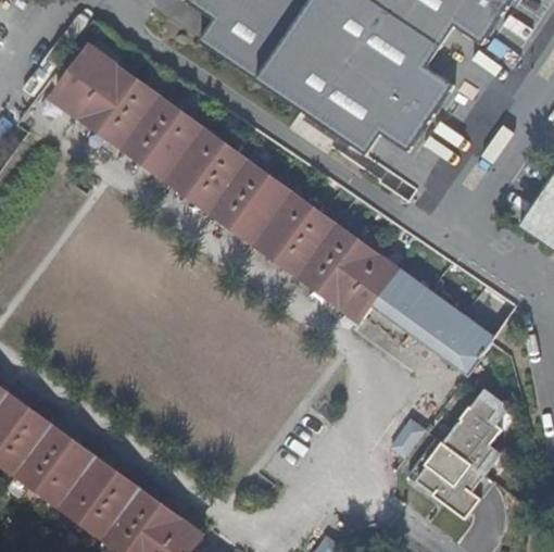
[(198,41),(366,157),(381,137),(407,155),(414,145),(453,87),(426,69),(453,27),(481,47),(512,0),(185,0),(184,2),(212,21),(198,41)]
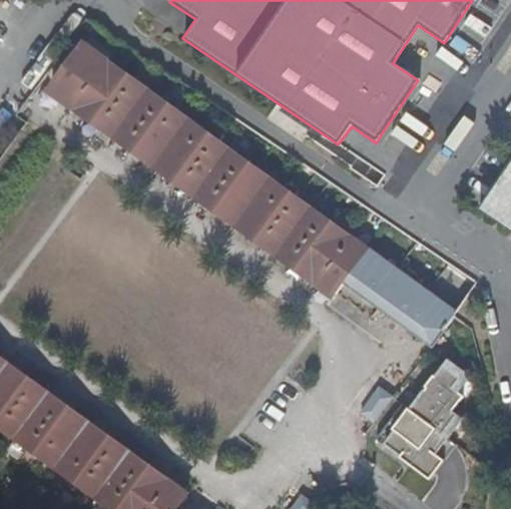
[(84,40),(50,85),(333,292),(343,279),(367,246),(84,40)]
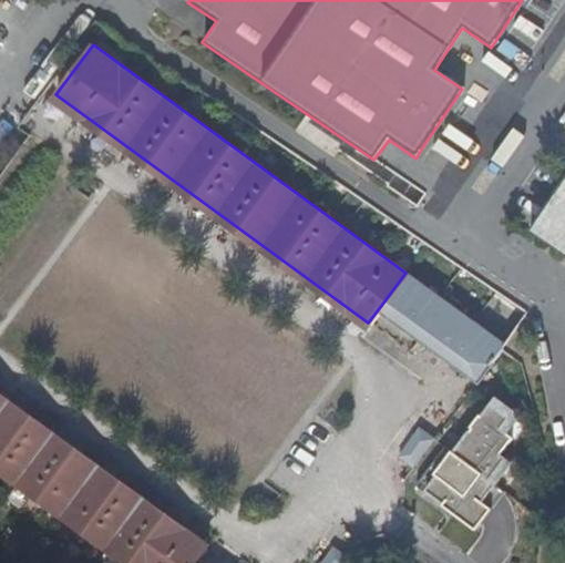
[(564,176),(531,227),(528,231),(564,256),(564,176)]
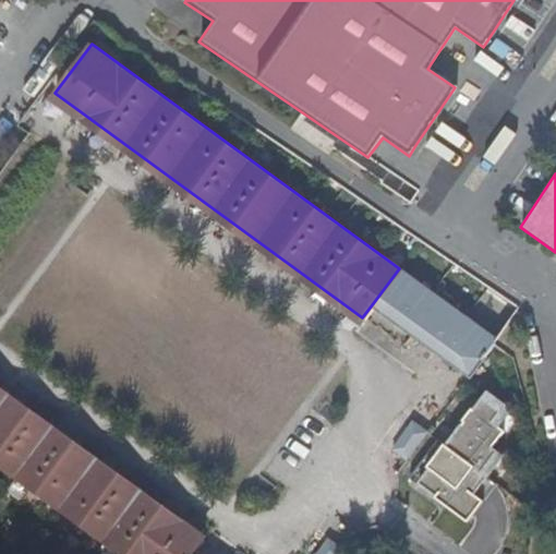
[(399,268),(373,303),(470,371),(493,337),(466,316),(399,268)]
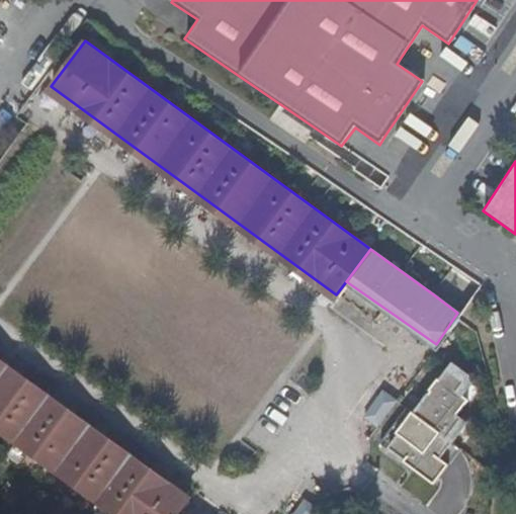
[(400,436),(394,445),(433,472),(456,436),(470,417),(460,410),(470,394),(464,390),(476,373),(452,357),(418,409),(410,404),(391,431),(400,436)]
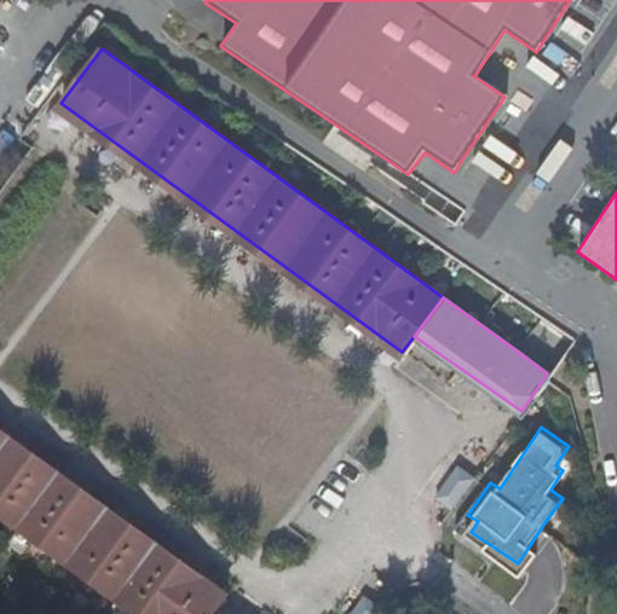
[(0,508),(144,613),(224,613),(214,607),(224,594),(224,591),(0,428),(0,508)]
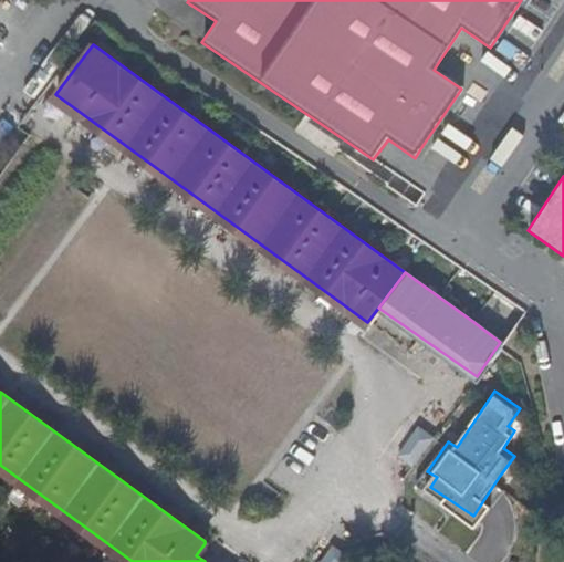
[(397,451),(411,461),(432,434),(418,423),(397,451)]
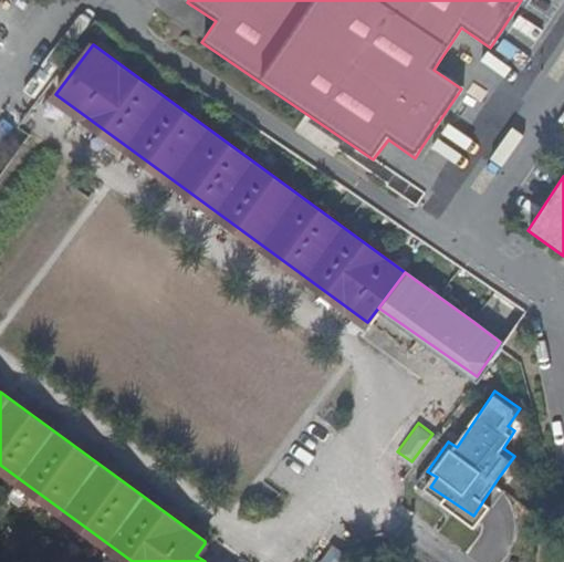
[(499,477),(473,516),(483,522),(509,484),(499,477)]
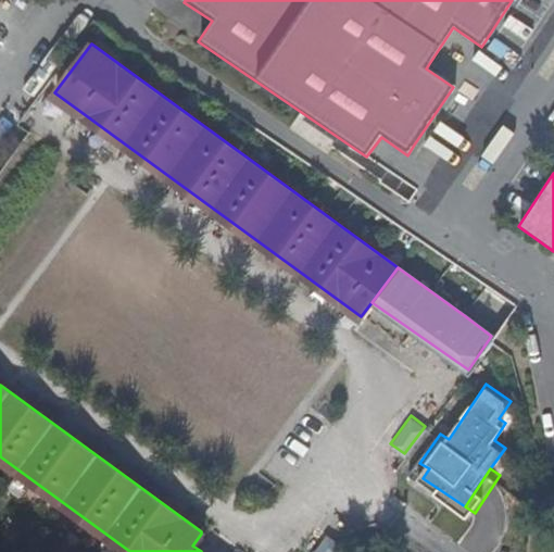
[(311,551),(332,551),(340,541),(326,531),(311,551)]
